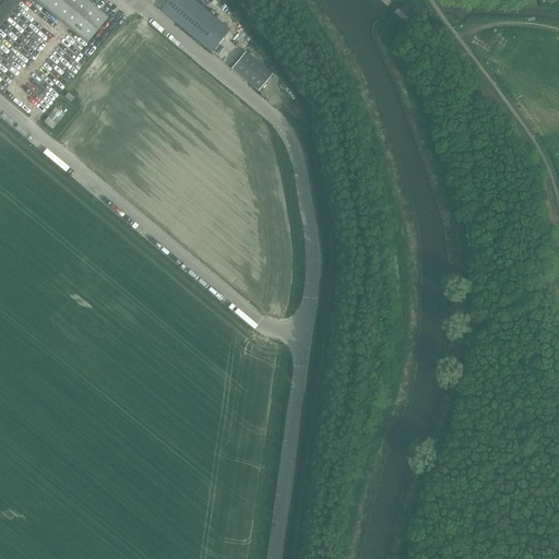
[(0,0),(0,26),(22,0),(0,0)]
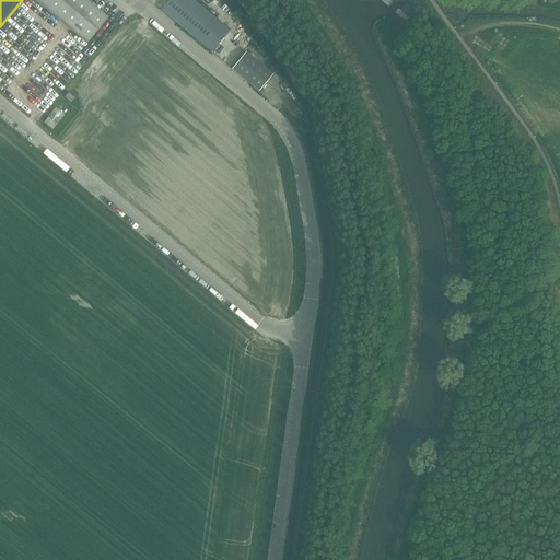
[(88,44),(108,19),(85,0),(38,0),(37,2),(88,44)]
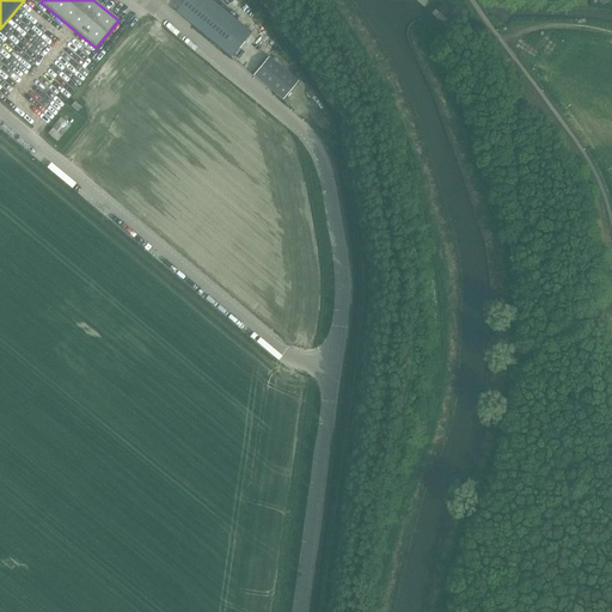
[(250,34),(252,31),(250,29),(248,31),(209,0),(184,0),(176,12),(231,57),(251,34),(250,34)]
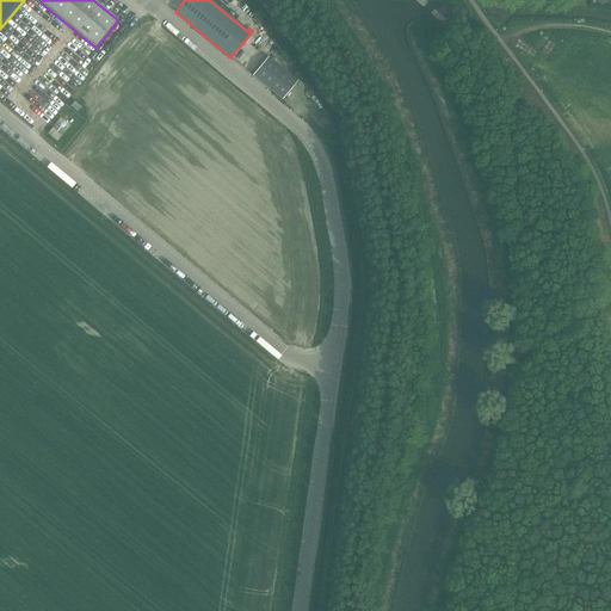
[(267,57),(253,75),(283,100),(297,81),(267,57)]
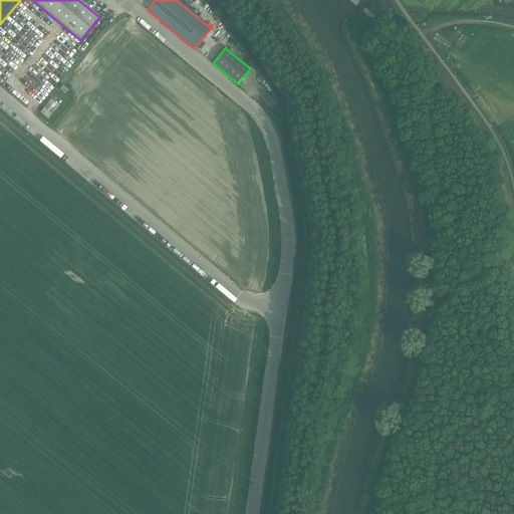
[(48,119),(52,115),(44,108),(40,113),(48,119)]
